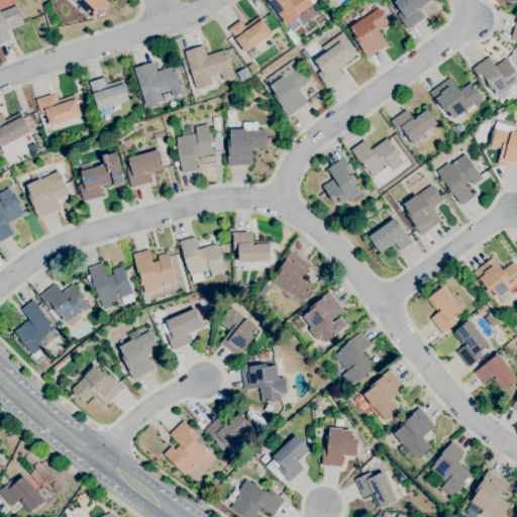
[(95,20),(74,0),(105,0),(110,4),(102,13),(103,14),(100,18),(99,17),(95,20)]
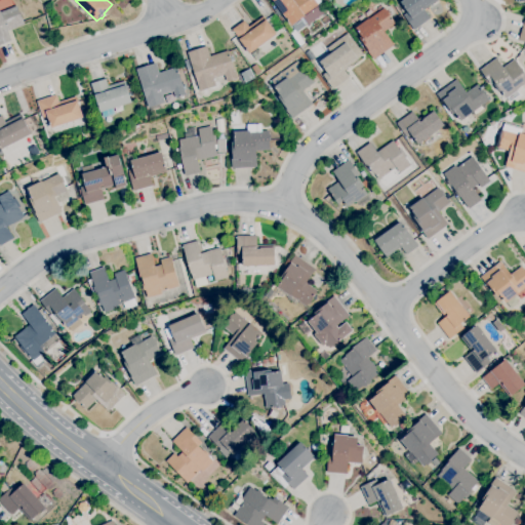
[(291,26),(273,0),(314,0),(318,5),(309,12),(313,17),(307,22),(304,17),(291,26)]
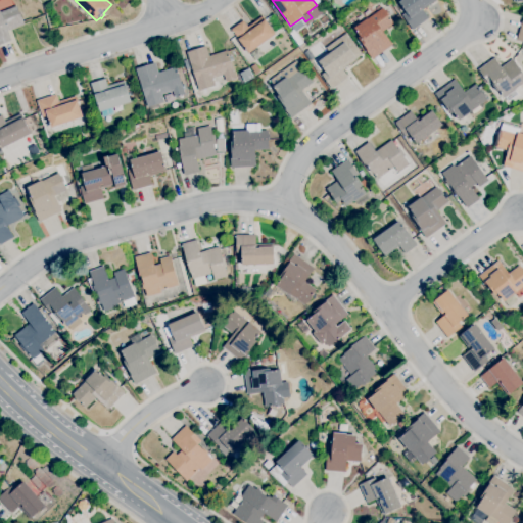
[(412,30),(401,15),(402,15),(399,11),(403,9),(398,3),(402,0),(436,0),(422,10),(428,18),(412,30)]
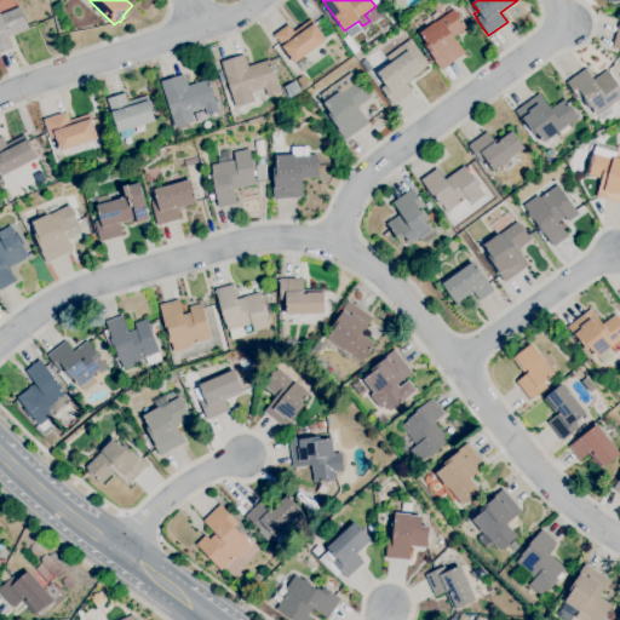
[(0,53),(0,15),(19,7),(28,29),(9,36),(13,49),(0,53)]
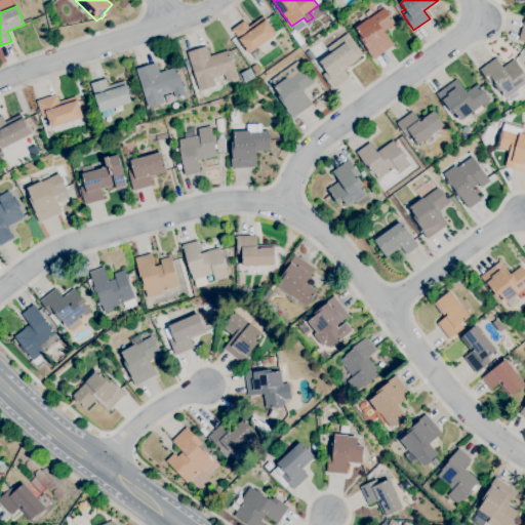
[(373,59),(363,46),(364,45),(359,38),(361,37),(355,28),(367,19),(364,15),(372,10),(375,14),(384,8),(386,10),(387,9),(391,15),(390,15),(395,24),(385,31),(394,45),(373,59)]
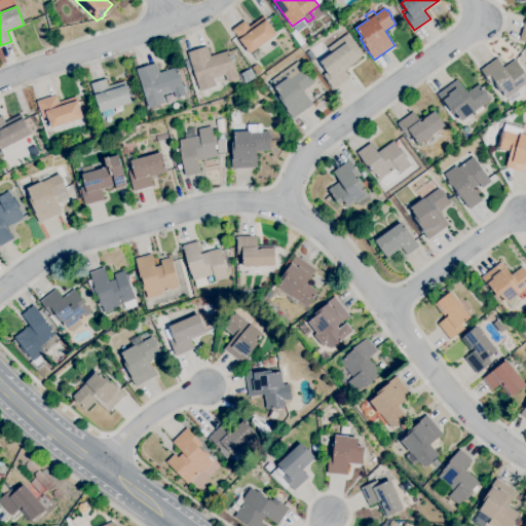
[(250,54),(232,30),(245,21),(249,27),(264,16),(277,35),(250,54)]
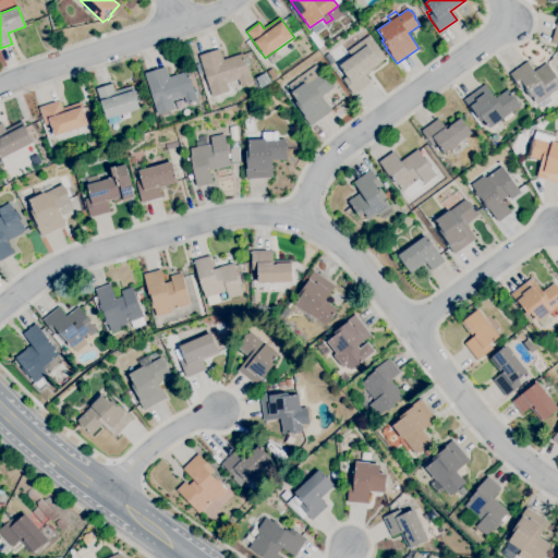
[(354,95),(342,80),(347,76),(339,65),(367,46),(380,63),(365,74),(371,83),(354,95)]
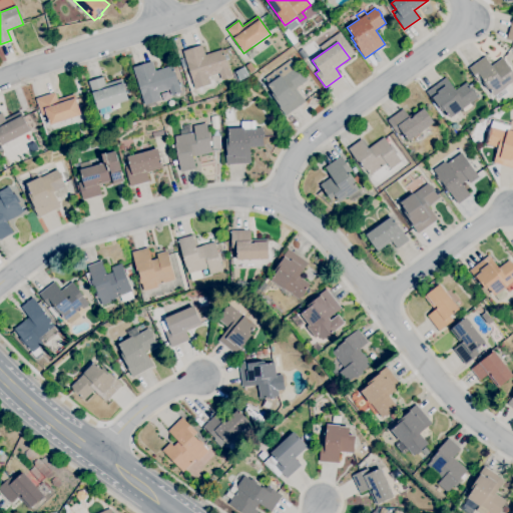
[(194,89),(182,51),(202,45),(205,55),(222,49),(231,77),(221,80),(220,77),(209,80),(211,84),(194,89)]
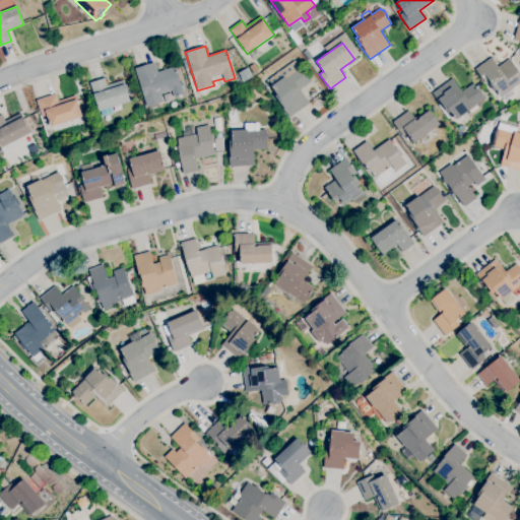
[(509,102),(504,100),(502,98),(496,90),(495,91),(489,83),(491,82),(490,81),(485,84),(475,70),(492,58),(499,67),(509,59),(519,73),(519,82),(513,88),(513,89),(512,90),(514,93),(513,94),(515,96),(509,102)]
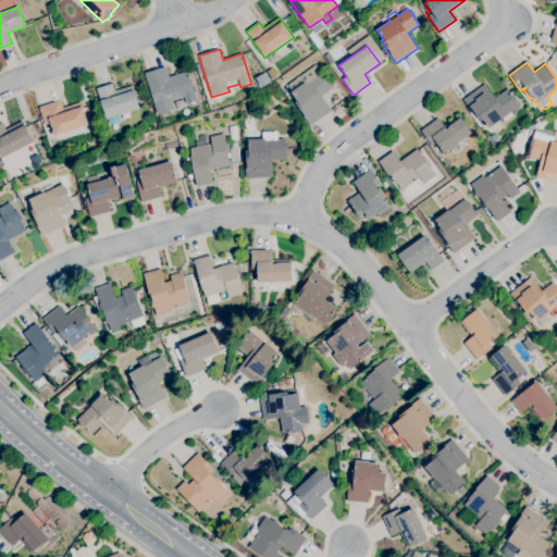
[(310,126),(299,111),(300,110),(295,103),(297,101),(291,93),(292,91),(287,85),(316,64),(321,73),(322,72),(333,87),(321,97),(331,111),(310,126)]
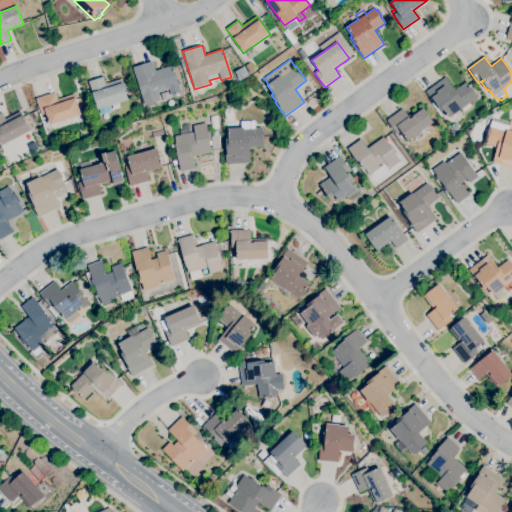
[(145,105),(132,68),(152,62),(155,71),(172,65),(181,93),(171,96),(168,89),(158,93),(160,100),(145,105)]
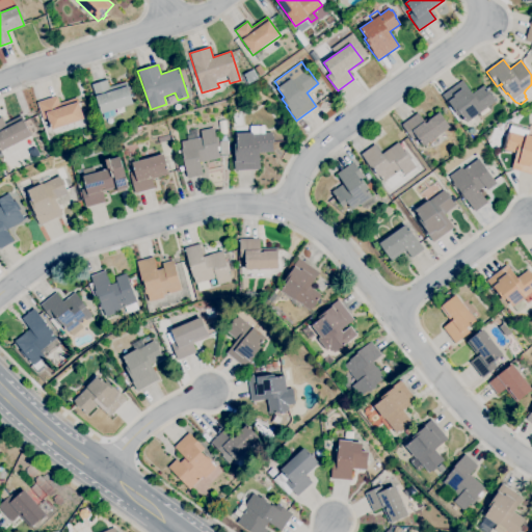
[(105,118),(103,113),(102,114),(97,99),(91,84),(107,80),(109,87),(127,82),(133,104),(114,110),(115,115),(105,118)]
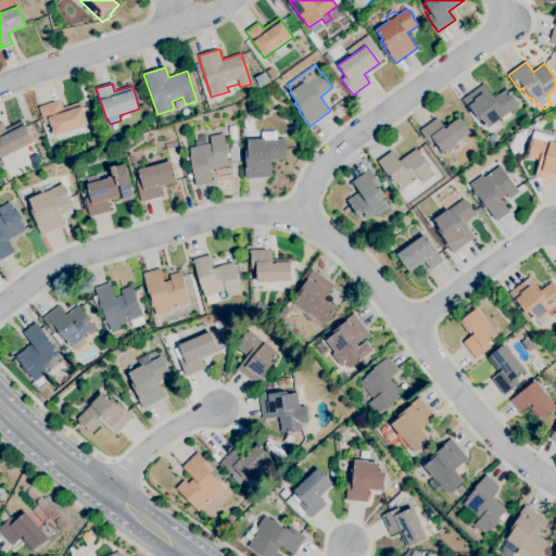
[(488,128),(481,119),(479,122),(475,114),(472,115),(462,100),(483,85),(493,99),(505,90),(510,97),(512,96),(517,102),(516,103),(518,106),(509,112),(512,115),(503,122),(501,119),(488,128)]
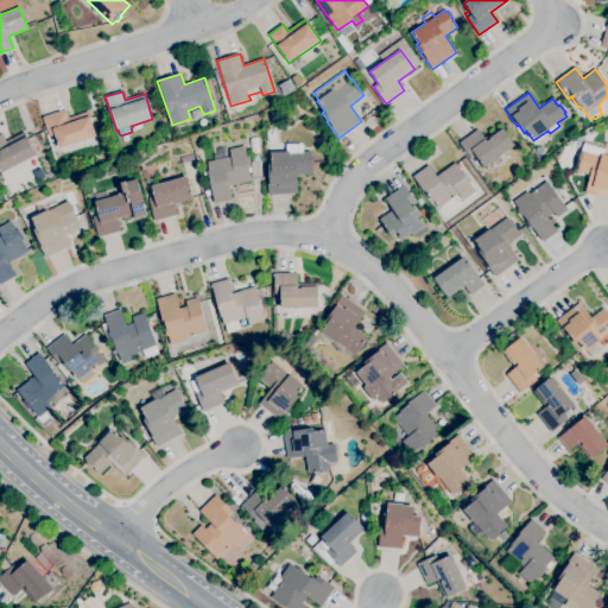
[(59,149),(55,135),(49,137),(43,118),(65,109),(68,118),(88,112),(96,137),(59,149)]
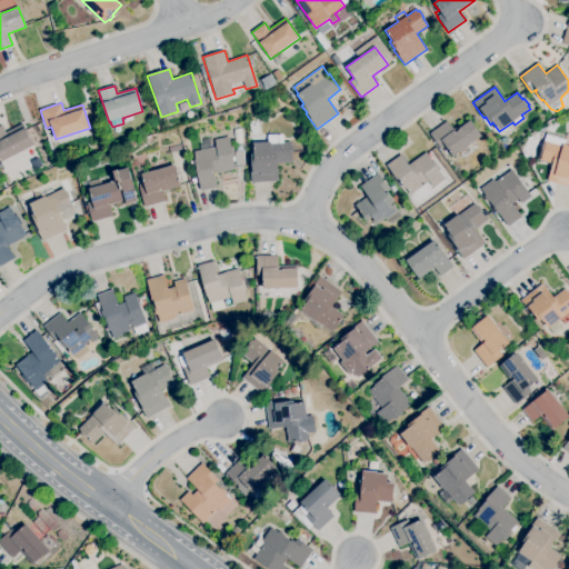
[(453,157),(446,146),(441,149),(430,133),(447,121),(453,129),(469,118),(481,136),(453,157)]
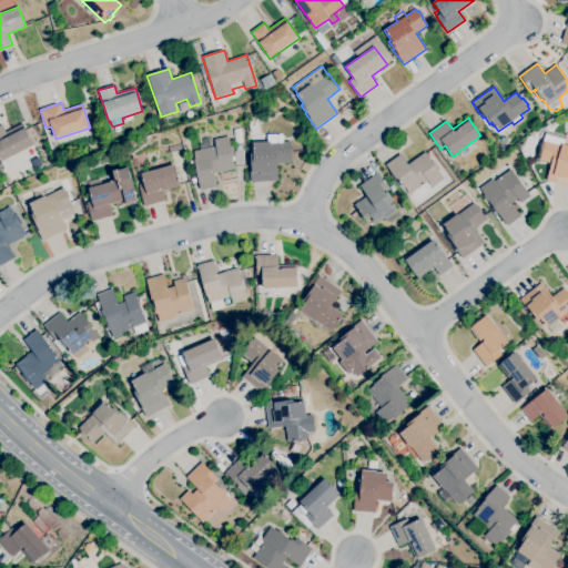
[(2,162),(0,158),(0,127),(2,125),(6,132),(23,123),(34,145),(2,162)]
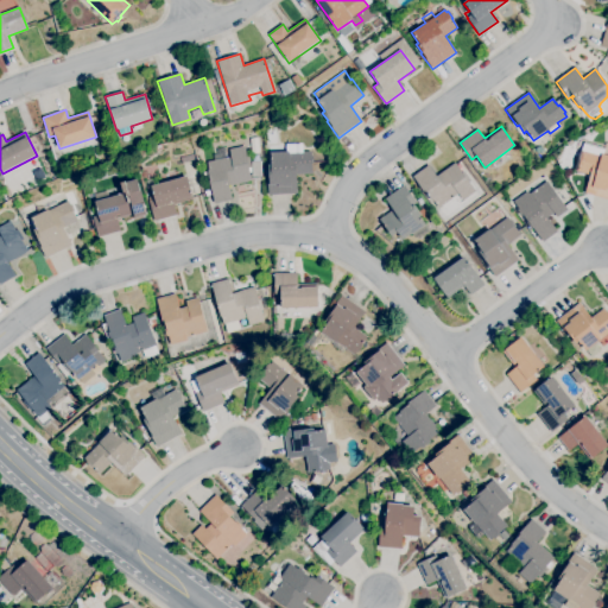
[(607,200),(584,194),(590,175),(575,170),(577,160),(576,160),(578,152),(580,153),(581,150),(582,150),(583,144),(605,150),(602,154),(607,156),(607,200)]
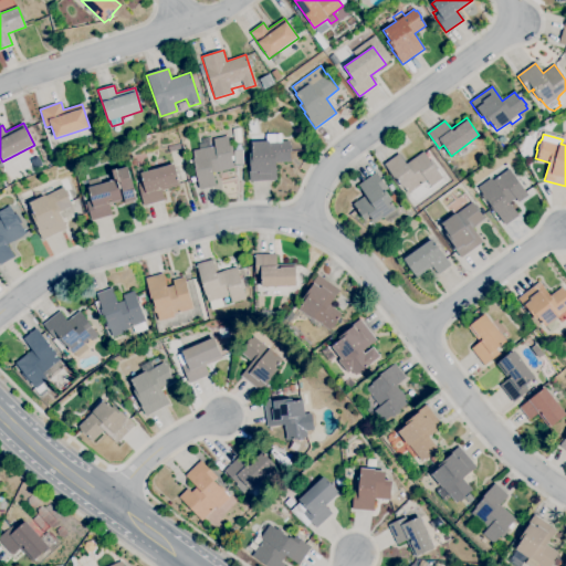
[(199,190),(195,166),(190,167),(189,161),(194,160),(194,158),(195,158),(192,152),(199,149),(198,144),(202,144),(201,139),(209,138),(211,147),(215,146),(212,139),(228,136),(230,146),(231,146),(233,156),(231,157),(233,168),(230,169),(230,170),(221,171),(220,171),(212,173),(216,187),(199,190)]
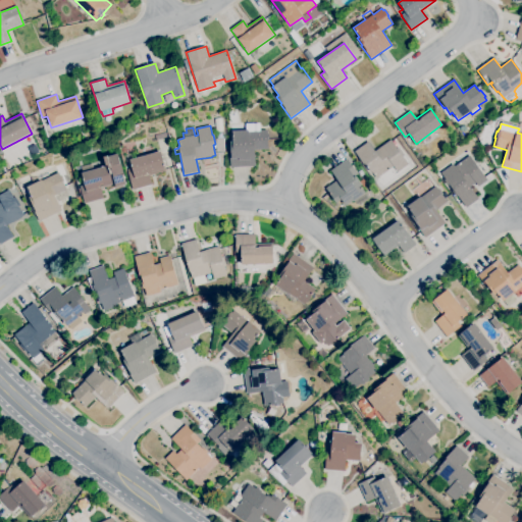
[(229,167),(229,151),(230,151),(230,142),(232,142),(231,132),(248,131),(248,132),(266,131),(267,134),(268,134),(268,141),(267,141),(268,149),(255,150),(255,166),(229,167)]
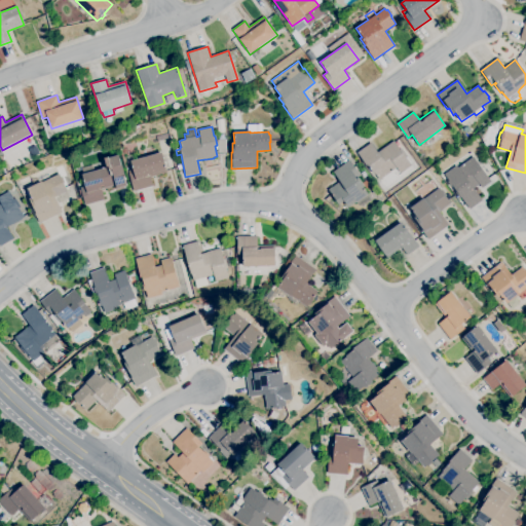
[(157,142),(155,137),(166,134),(168,139),(157,142)]
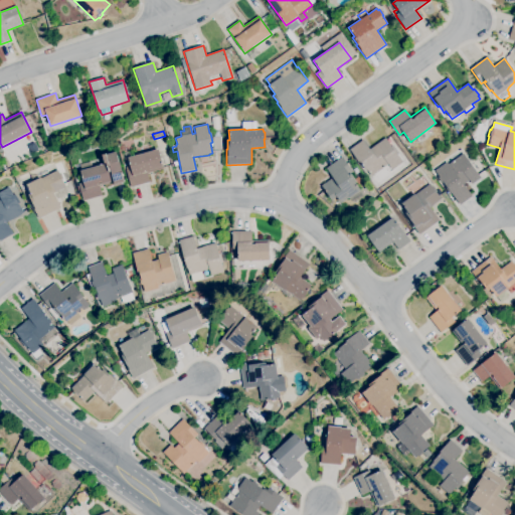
[(213,150),(213,137),(220,137),(221,150),(213,150)]
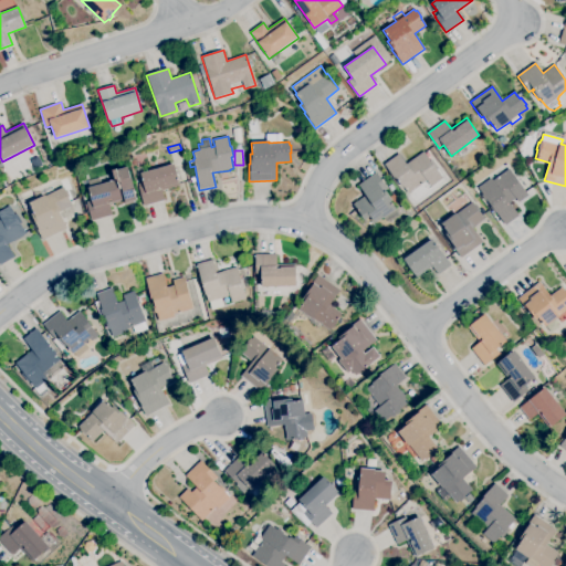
[(408,194),(404,187),(402,188),(395,178),(394,178),(384,165),(398,154),(406,165),(423,152),(442,178),(431,187),(427,180),(408,194)]
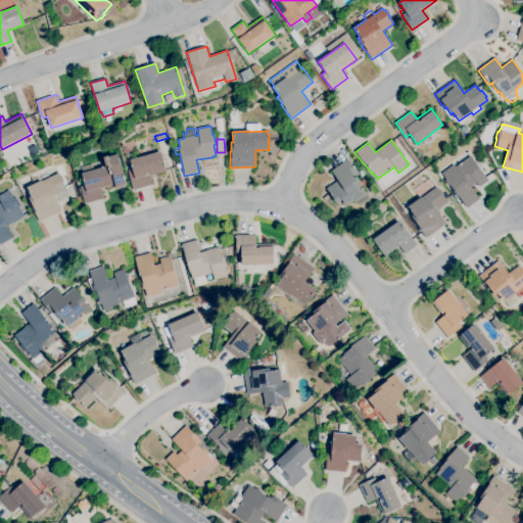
[(133,190),(127,170),(132,169),(130,160),(160,151),(167,172),(149,176),(152,185),(133,190)]
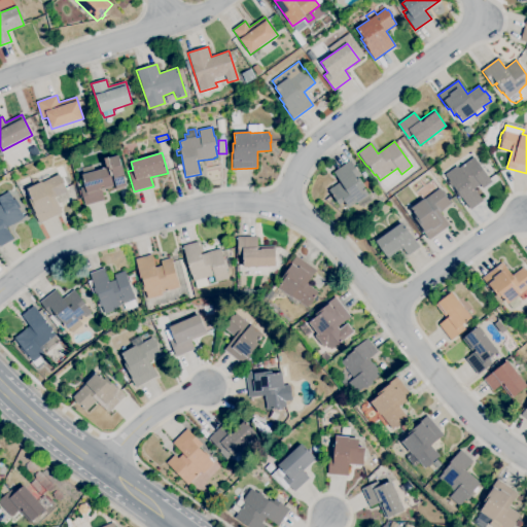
[(84,206),(82,198),(80,199),(78,190),(80,189),(80,188),(85,186),(82,175),(81,169),(93,165),(95,172),(107,168),(105,159),(108,157),(109,159),(118,155),(121,166),(123,166),(126,176),(125,176),(128,186),(127,186),(127,187),(125,188),(118,190),(117,186),(102,191),(104,200),(84,206)]
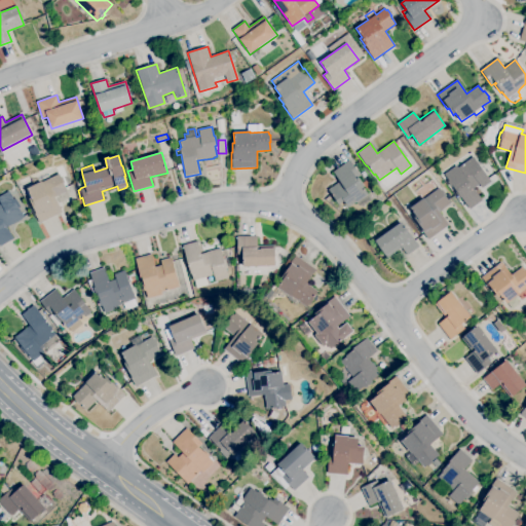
[(470,210),(461,197),(459,198),(455,193),(457,192),(453,187),(452,188),(448,182),(449,181),(444,175),(456,165),(457,167),(473,157),(491,182),(482,188),(479,184),(474,188),(482,200),(470,210)]
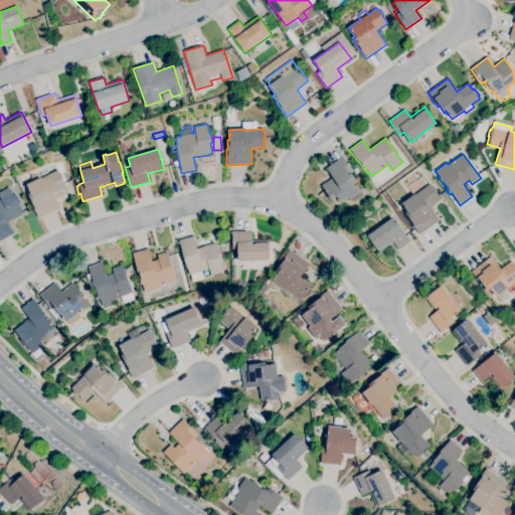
[(341,203),(337,197),(332,200),(322,186),(333,178),(326,169),(342,157),(352,171),(349,174),(361,190),(359,191),(362,195),(353,202),(350,198),(349,199),(348,198),(341,203)]
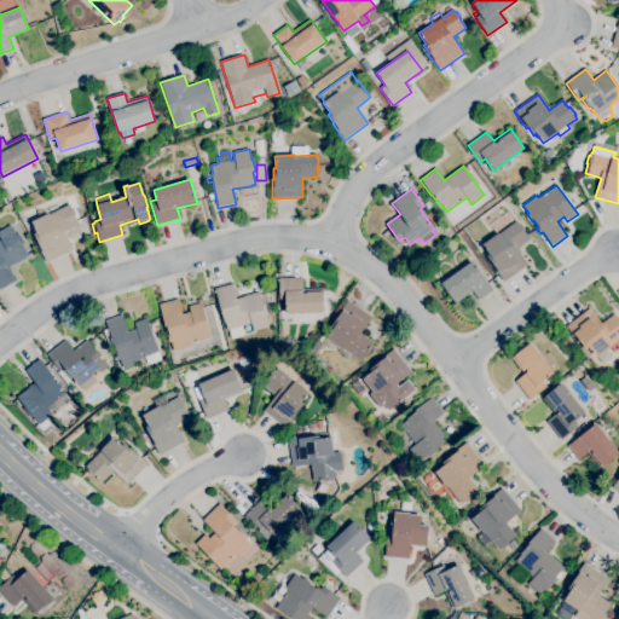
[(46,262),(38,244),(39,243),(34,235),(36,233),(32,223),(48,214),(50,214),(69,204),(71,208),(73,208),(76,215),(75,215),(79,225),(64,232),(73,250),(46,262)]
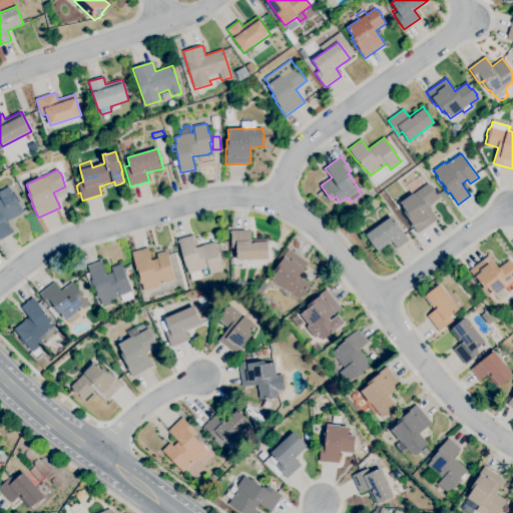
[(418,233),(408,219),(409,219),(404,212),(406,210),(400,202),(413,193),(413,194),(428,183),(430,186),(431,185),(435,190),(434,191),(439,198),(429,206),(438,219),(418,233)]
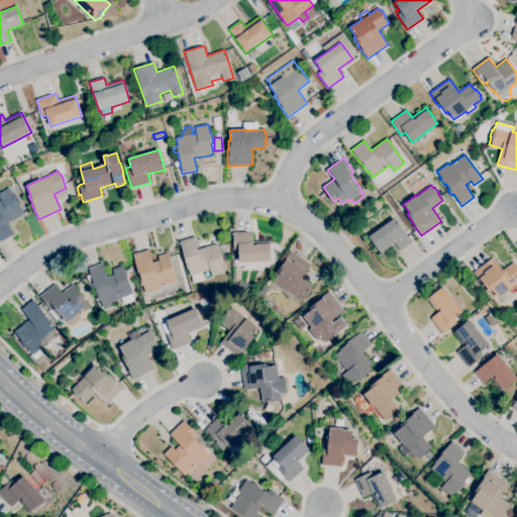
[(0,242),(0,200),(1,200),(0,198),(0,193),(8,188),(13,196),(15,195),(19,203),(18,204),(23,213),(21,215),(13,220),(7,223),(13,234),(0,242)]
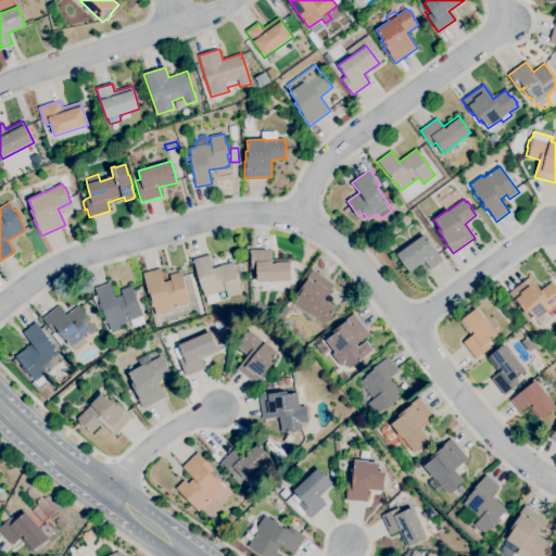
[(409,273),(396,255),(425,235),(443,261),(430,270),(425,262),(409,273)]
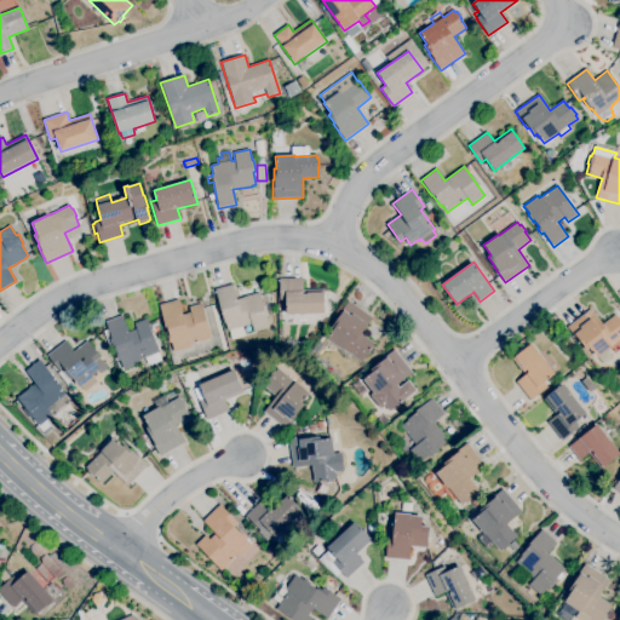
[(287,315),(286,300),(280,300),(280,279),(303,279),(303,290),(323,290),(325,314),(287,315)]
